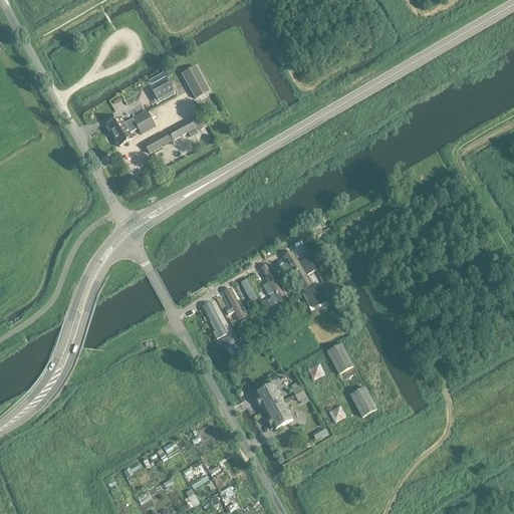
[(182,73),(196,99),(211,91),(197,65),(182,73)]
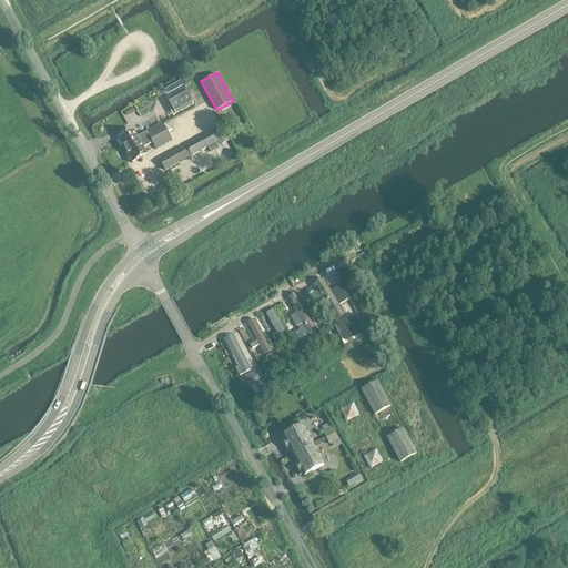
[(198,104),(191,89),(184,79),(168,89),(173,99),(172,99),(180,114),(198,104)]
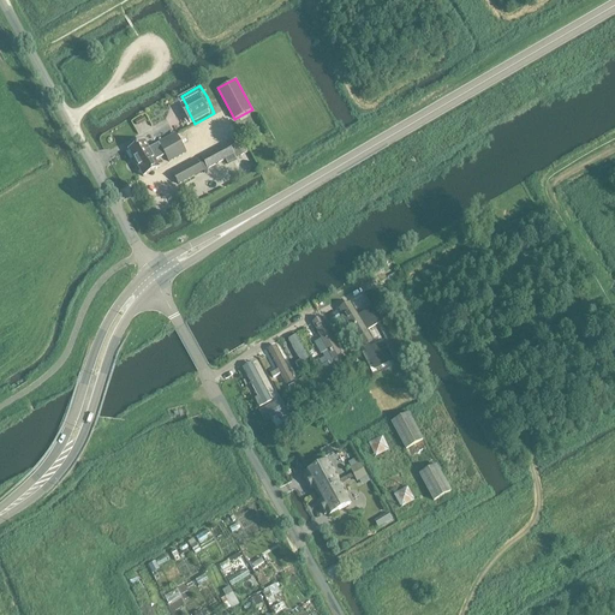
[(161,150),(165,156),(168,163),(186,154),(175,133),(157,143),(159,144),(161,150)]
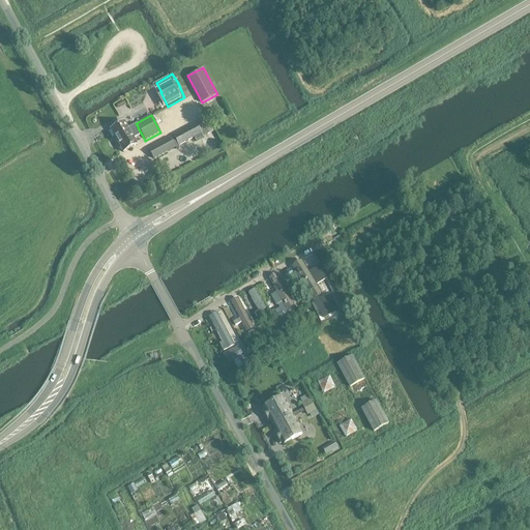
[(206,119),(202,122),(206,129),(211,126),(206,119)]
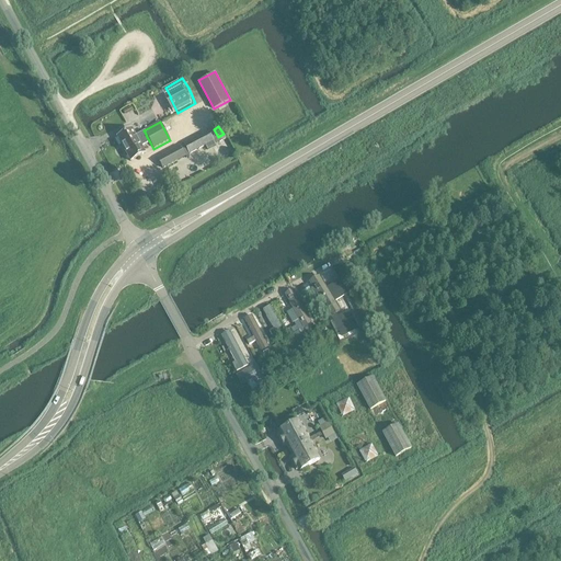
[(117,137),(124,149),(147,137),(145,132),(136,136),(133,129),(117,137)]
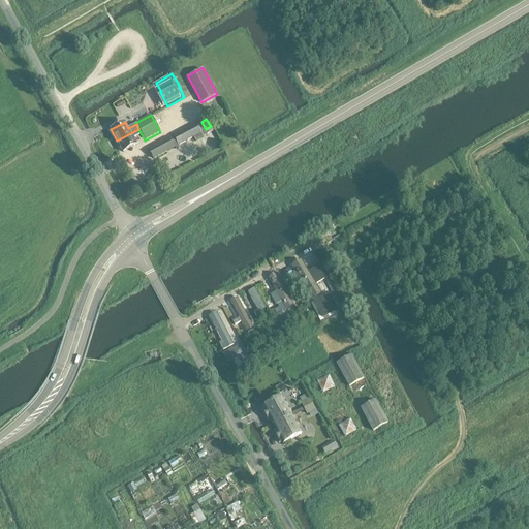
[(195,124),(173,136),(178,147),(193,138),(196,142),(204,137),(201,133),(195,124)]
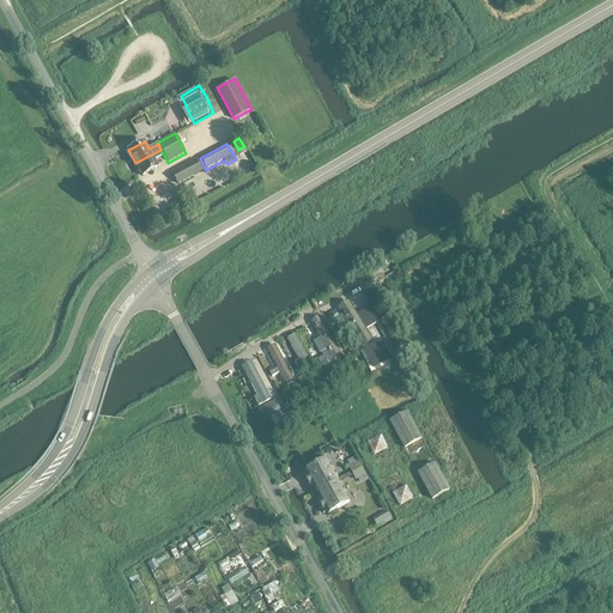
[(161,150),(135,163),(143,177),(159,168),(156,161),(164,156),(161,150)]
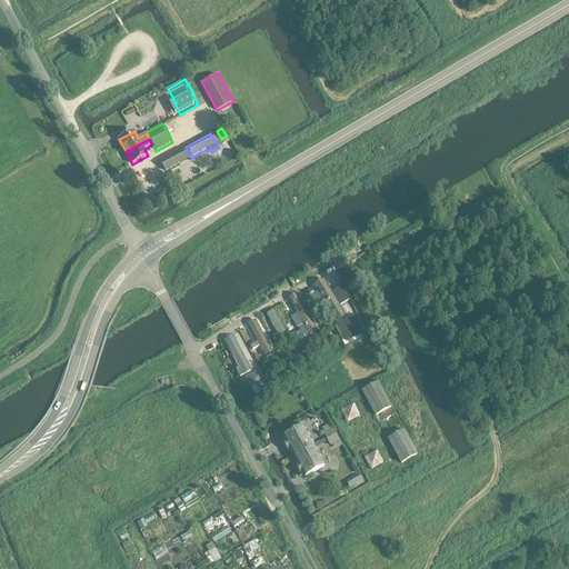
[(185,148),(162,160),(167,169),(189,158),(185,148)]
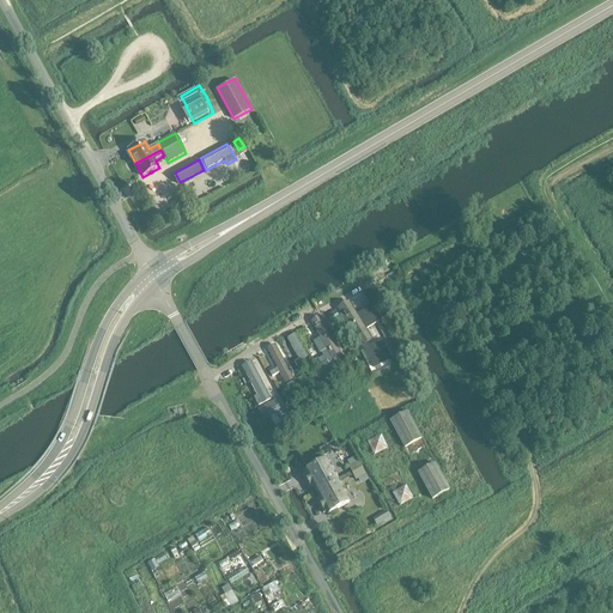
[(349,303),(338,309),(362,347),(372,341),(349,303)]
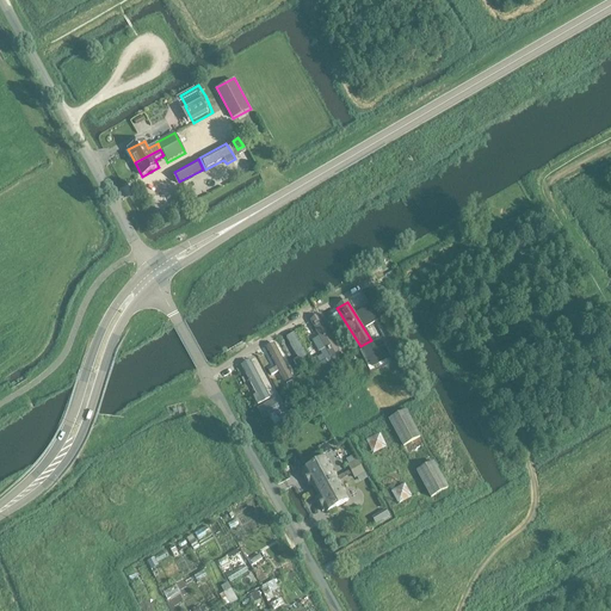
[(372,306),(357,315),(365,329),(382,320),(372,306)]
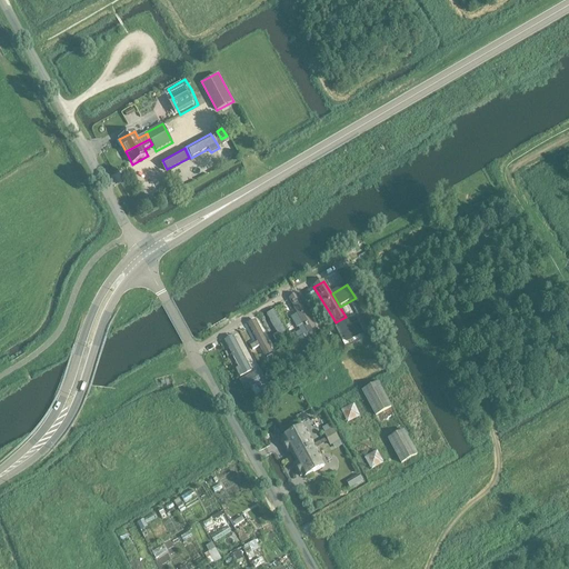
[(297,295),(289,300),(297,313),(291,318),(297,328),(303,325),(309,333),(317,329),(297,295)]
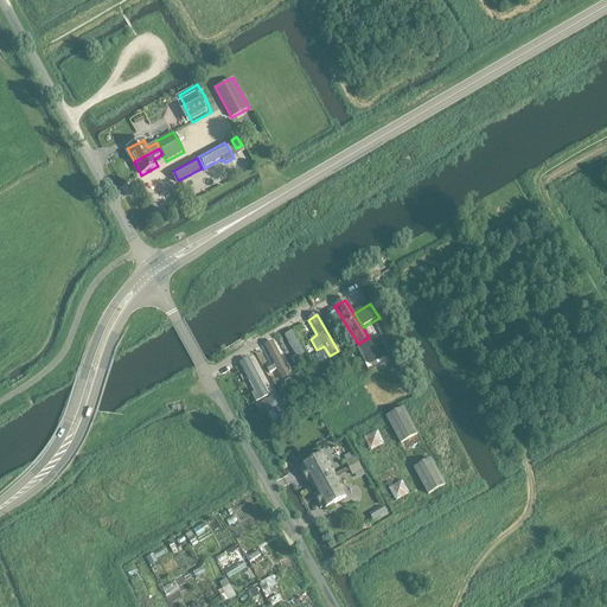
[(293,332),(285,337),(295,356),(291,358),(294,364),(299,362),(304,369),(312,365),(293,332)]
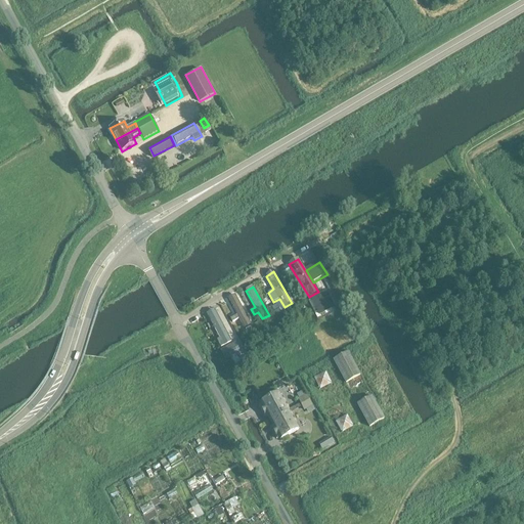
[(325,291),(312,298),(320,314),(335,307),(325,291)]
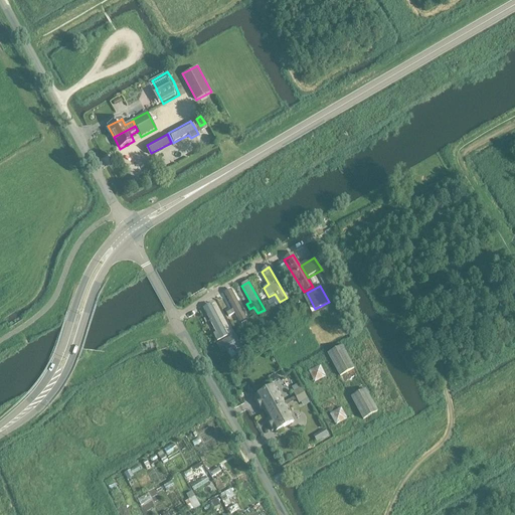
[(231,291),(224,295),(233,310),(226,313),(228,317),(234,313),(240,323),(246,320),(231,291)]
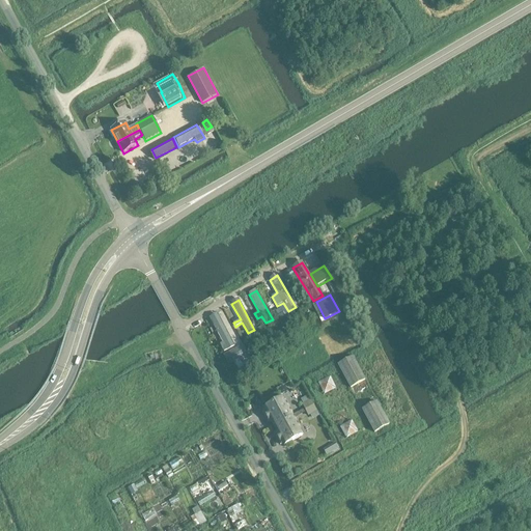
[(218,315),(210,319),(223,343),(220,344),(226,355),(236,348),(218,315)]
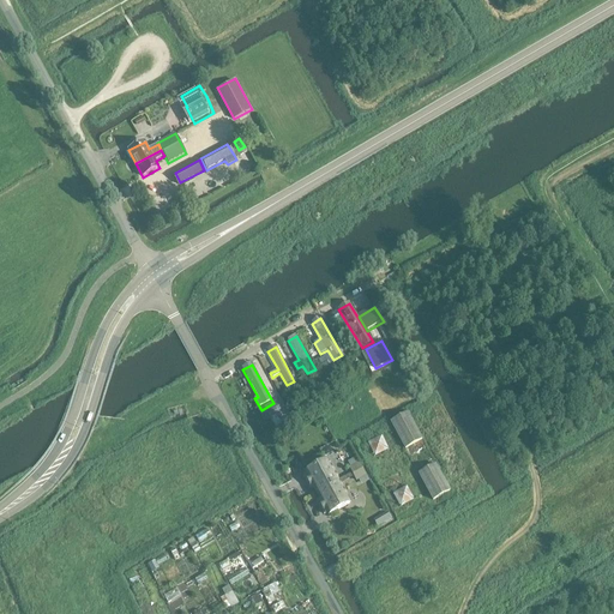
[(325,373),(321,367),(308,374),(312,381),(325,373)]
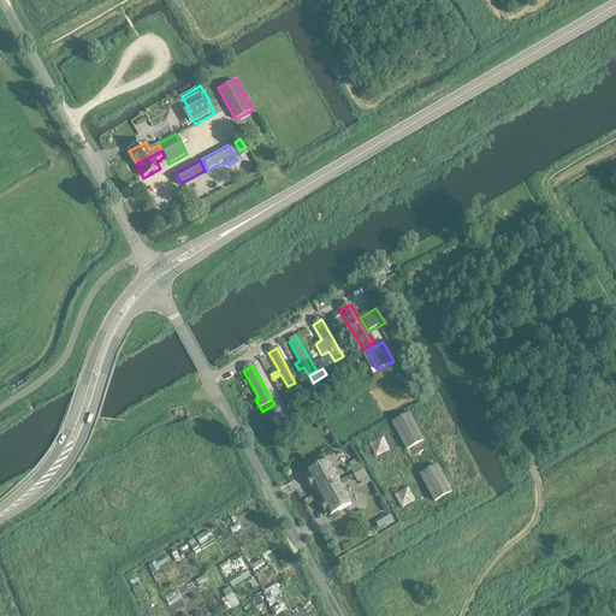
[(292,394),(306,386),(302,380),(289,388),(292,394)]
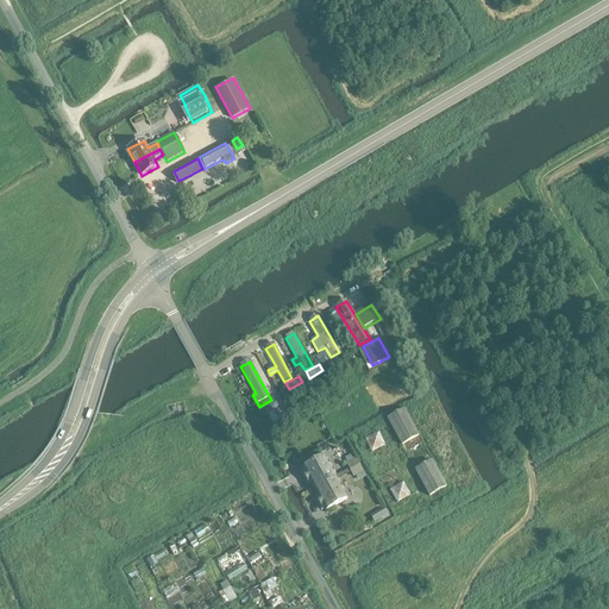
[(280,396),(271,400),(259,407),(257,408),(263,419),(268,416),(272,426),(290,416),(280,396)]
